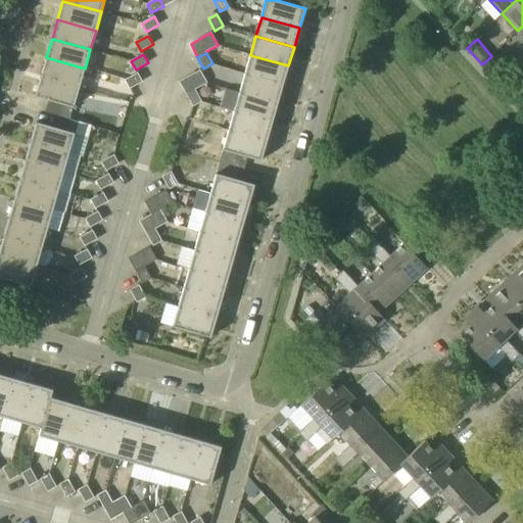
[(283,85),(288,65),(250,55),(245,74),(283,85)]
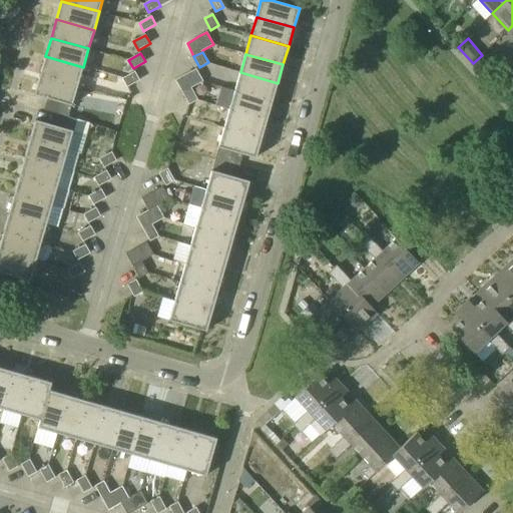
[(78,86),(83,67),(45,56),(40,75),(78,86)]
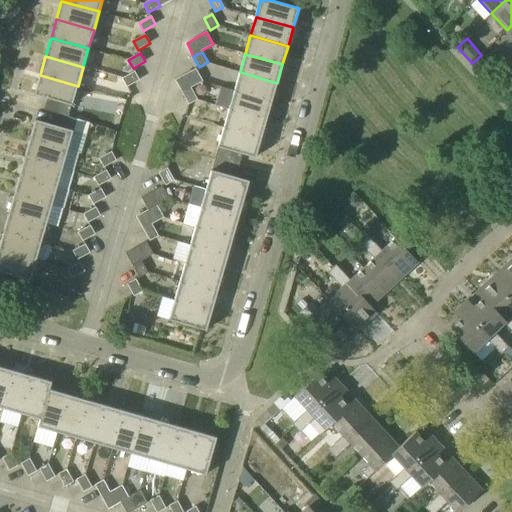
[(190,88),(194,85),(202,81),(196,69),(176,80),(182,92),(190,88)]
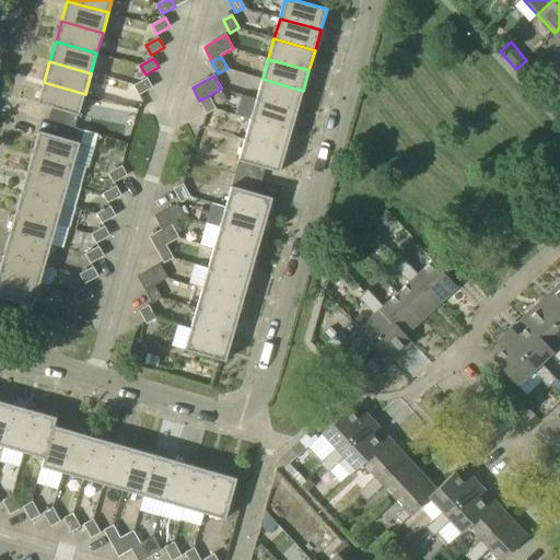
[(133,85),(139,95),(152,88),(148,79),(133,85)]
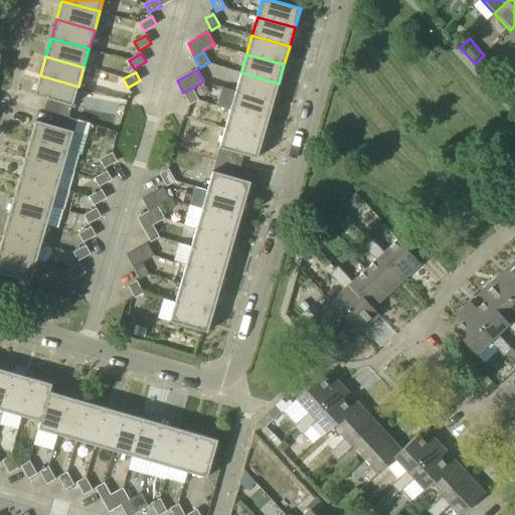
[(274,103),(279,83),(241,72),(235,92),(274,103)]
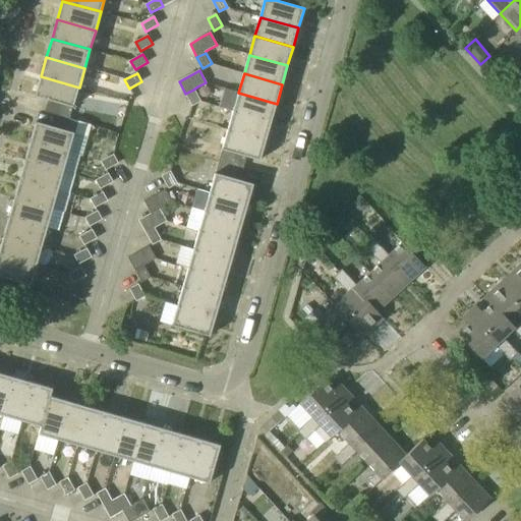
[(70,119),(79,88),(41,76),(35,96),(49,100),(45,112),(60,116),(70,119)]
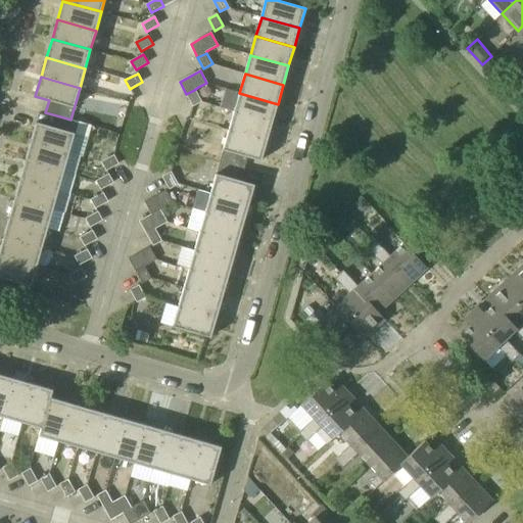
[(239,93),(239,94),(226,89),(221,107),(234,111),(273,123),(278,104),(239,93)]
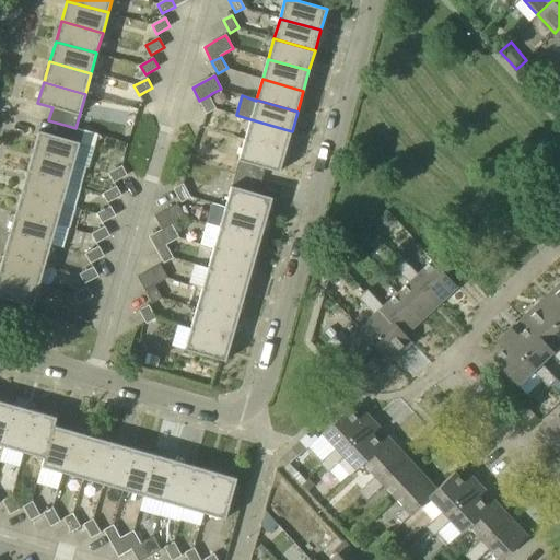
[(208,96),(199,101),(207,114),(216,108),(208,96)]
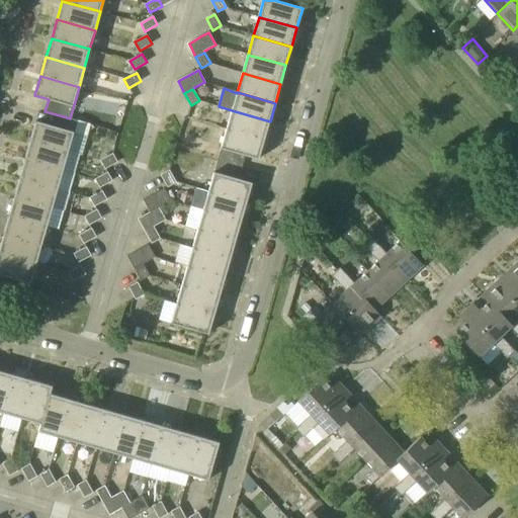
[(264,141),(270,121),(232,110),(227,130),(264,141)]
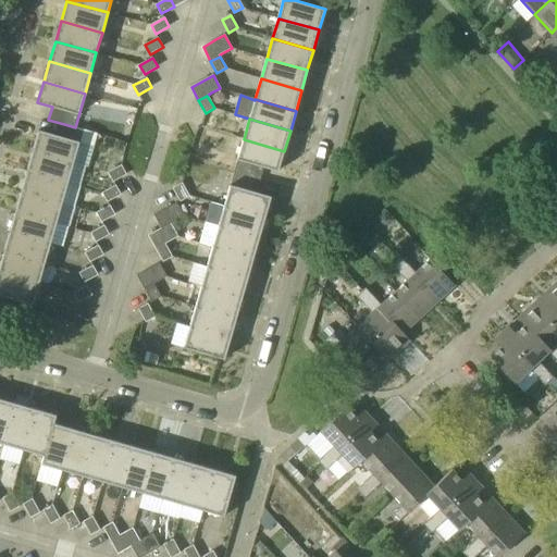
[(71,139),(75,127),(64,124),(60,136),(39,130),(33,151),(74,162),(79,141),(71,139)]
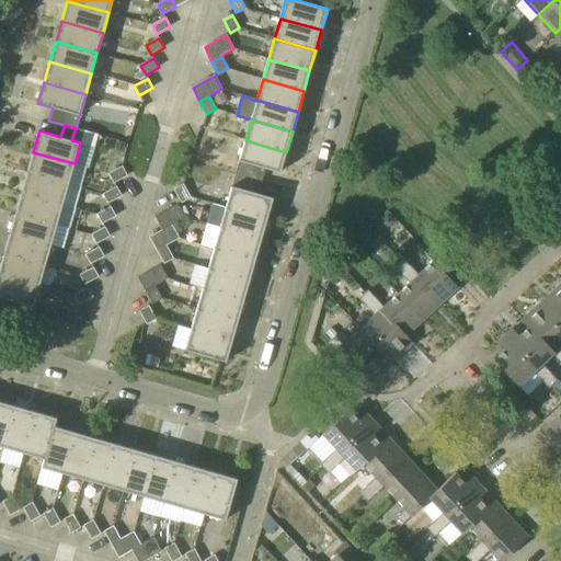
[(281,172),(286,152),(245,140),(236,174),(262,182),(266,169),(281,172)]
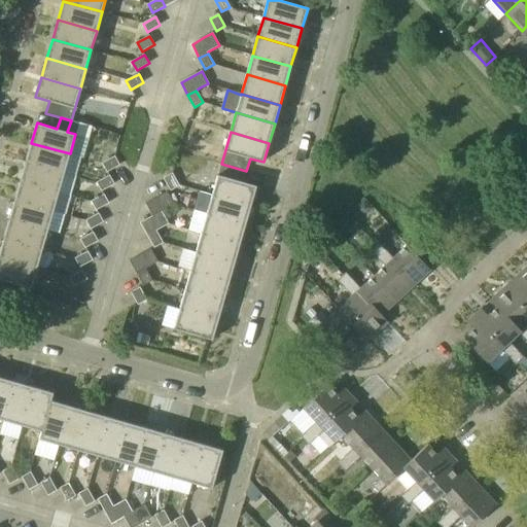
[(65,173),(70,153),(31,143),(26,162),(65,173)]
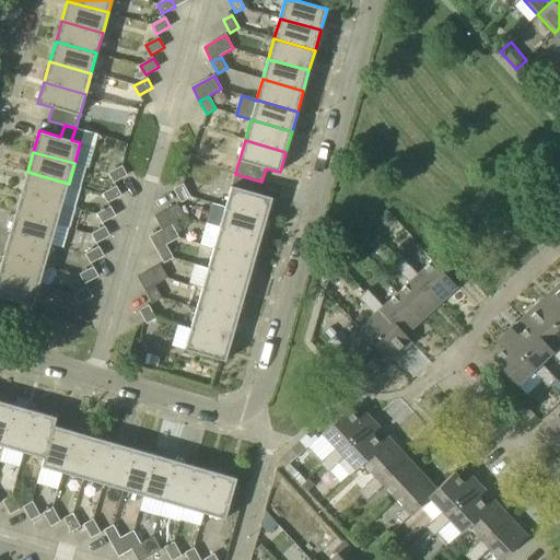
[(109,174),(114,183),(127,175),(121,166),(109,174)]
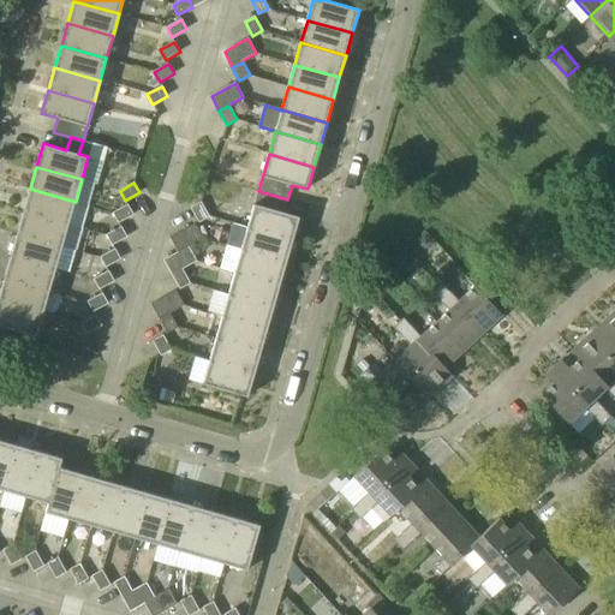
[(69,224),(76,202),(30,189),(24,212),(69,224)]
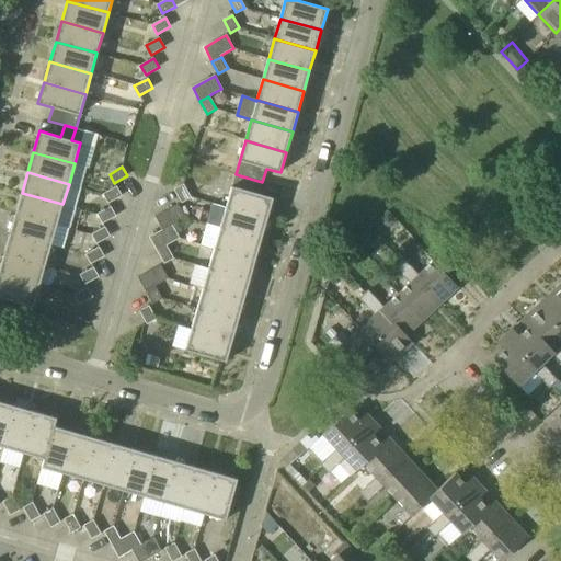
[(259,194),(262,182),(236,174),(226,207),(267,219),(273,198),(259,194)]
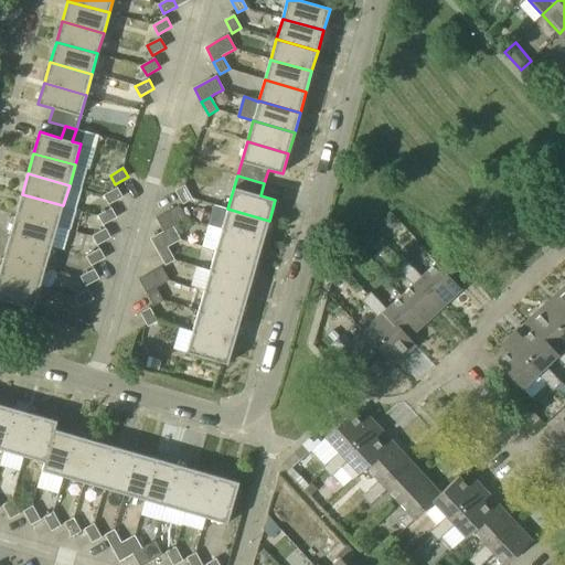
[(192,199),(184,185),(176,191),(183,204),(192,199)]
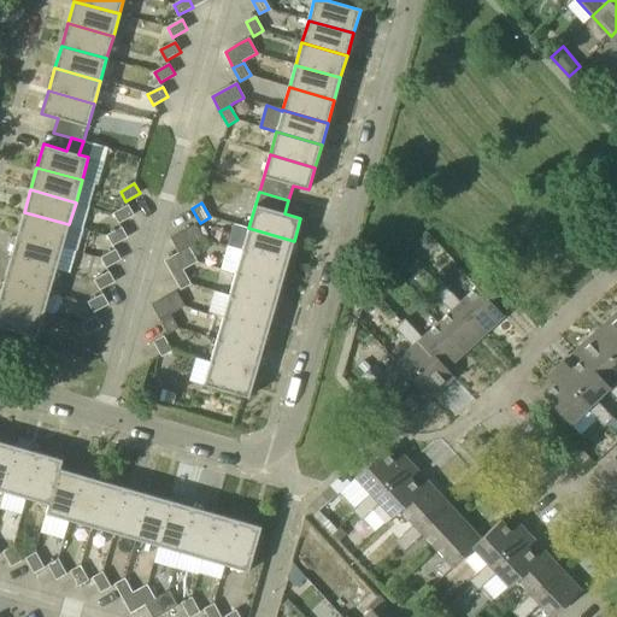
[(113,213),(119,223),(134,216),(128,205),(113,213)]
